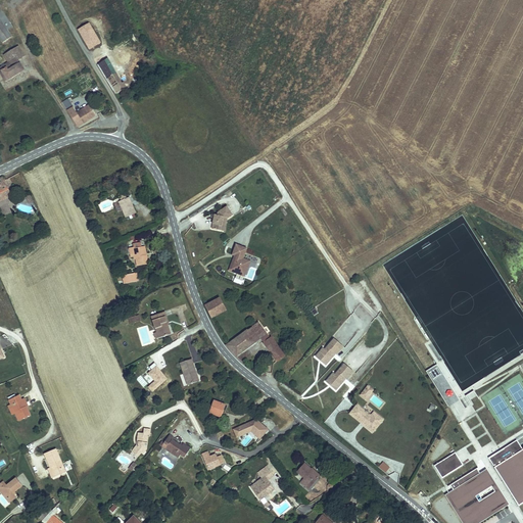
[(0,7),(0,18),(6,29),(11,27),(4,13),(0,7)]
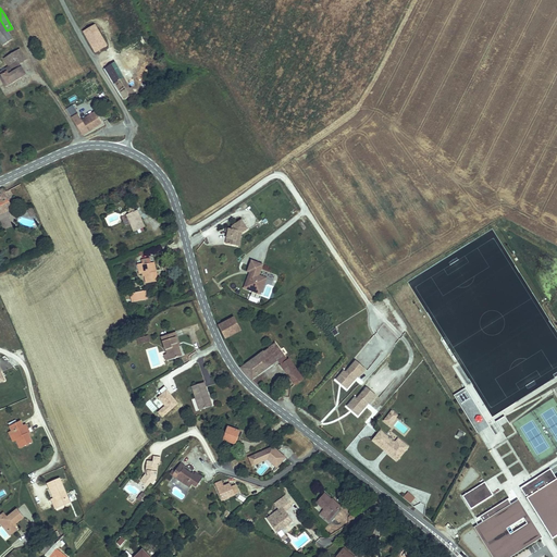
[(0,41),(1,45),(11,38),(7,31),(0,20),(0,41)]
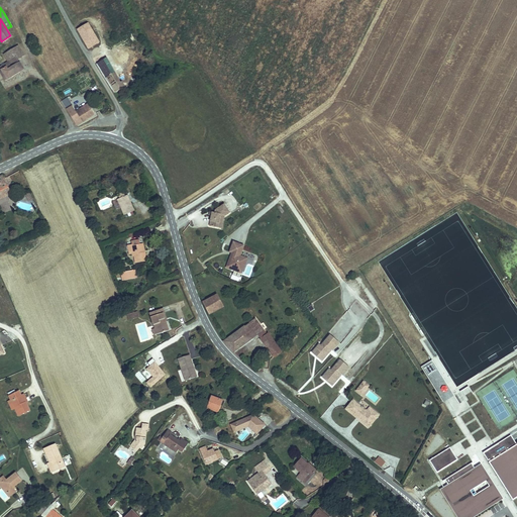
[(78,29),(89,47),(99,41),(87,23),(78,29)]
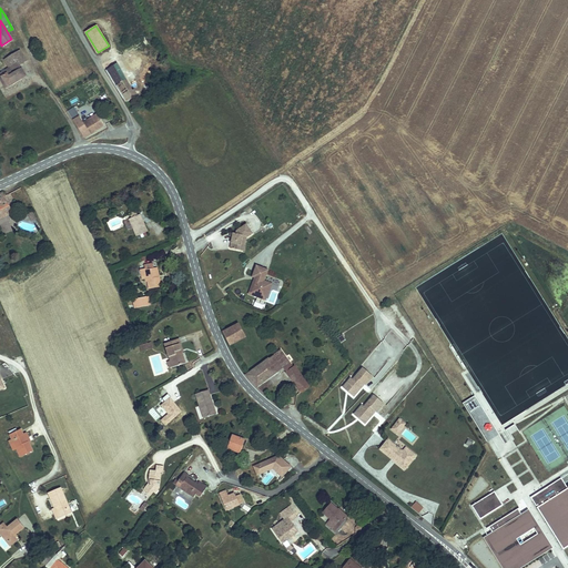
[(0,72),(0,74),(1,78),(8,87),(14,82),(26,75),(19,66),(27,61),(19,50),(3,59),(9,68),(0,72)]
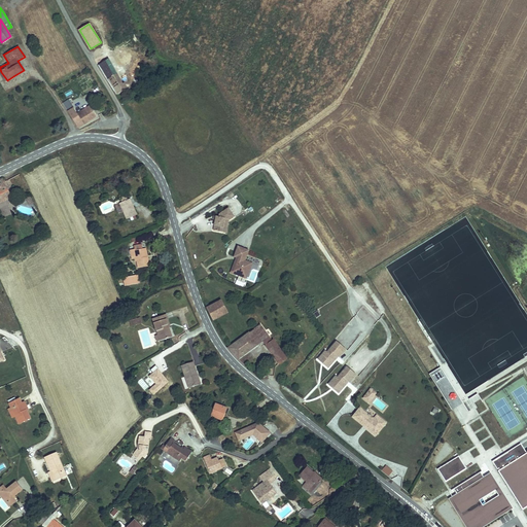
[(108,59),(100,64),(118,94),(128,88),(124,81),(123,82),(108,59)]
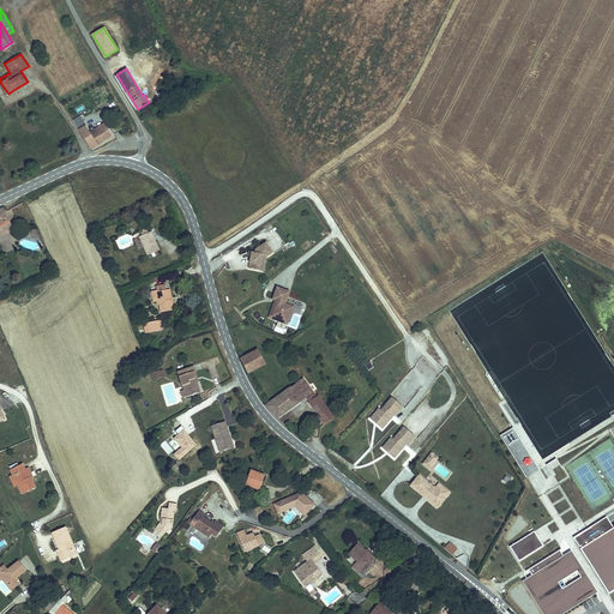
[(85,126),(78,130),(88,145),(90,149),(112,136),(104,125),(89,132),(85,126)]
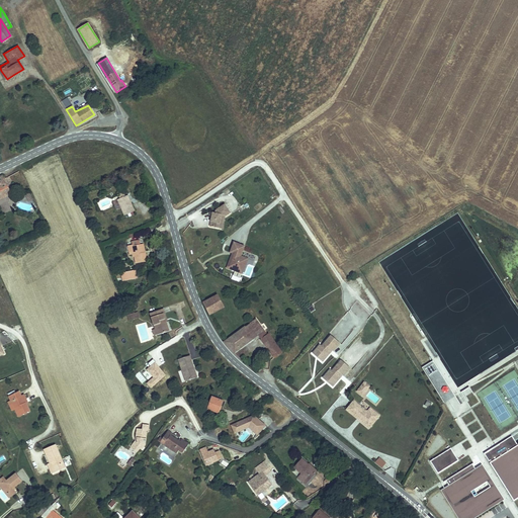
[(2,177),(0,177),(0,197),(11,193),(5,179),(4,176),(2,177)]
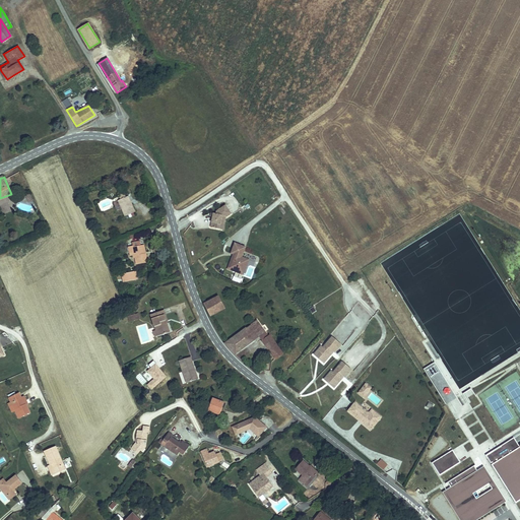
[(124,216),(135,210),(128,195),(126,197),(124,193),(118,196),(120,200),(117,201),(124,216)]
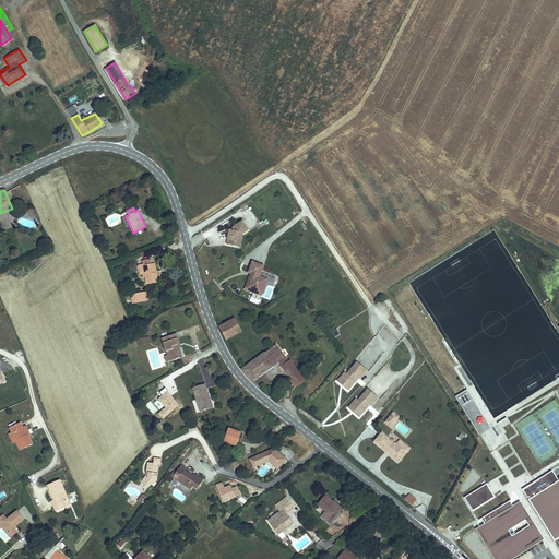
[(242,233),(244,233),(248,229),(241,221),(233,227),(232,230),(229,230),(228,234),(227,245),(236,246),(238,233),(242,233)]
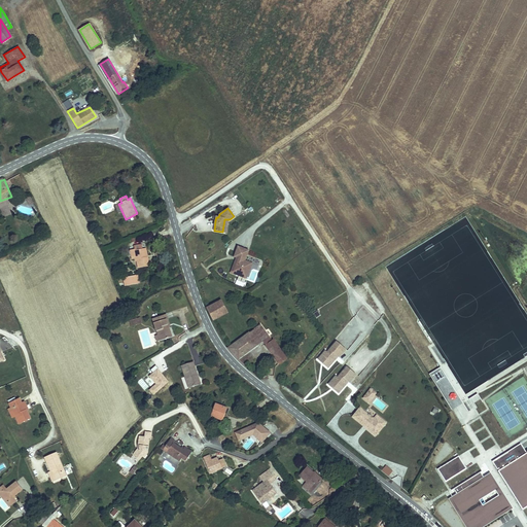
[(149,265),(146,248),(142,248),(142,243),(134,245),(135,248),(131,248),(132,257),(136,256),(138,267),(149,265)]
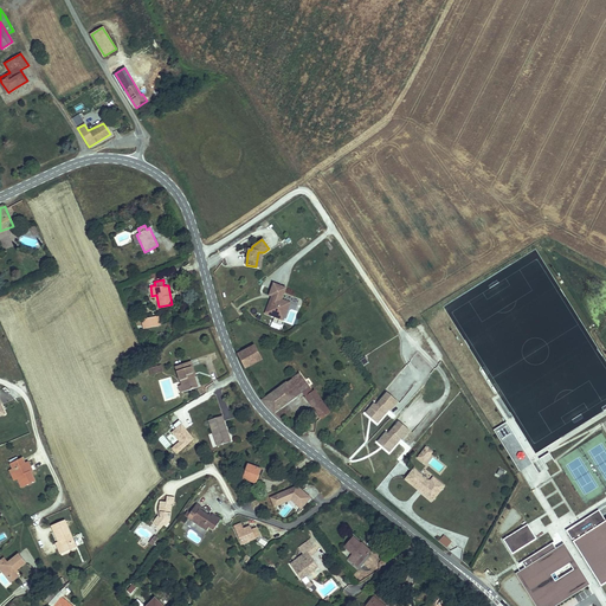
[(283,307),(284,301),(282,300),(285,288),(272,284),(269,296),(272,297),(272,300),(270,300),(265,314),(276,317),(279,315),(285,317),(288,309),(283,307)]
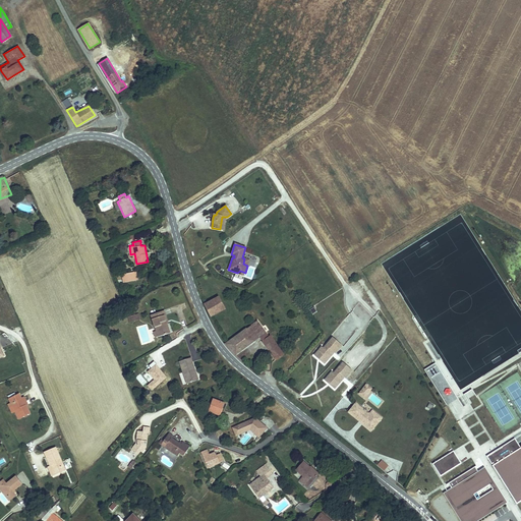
[(135,272),(121,274),(123,281),(136,279),(135,272)]
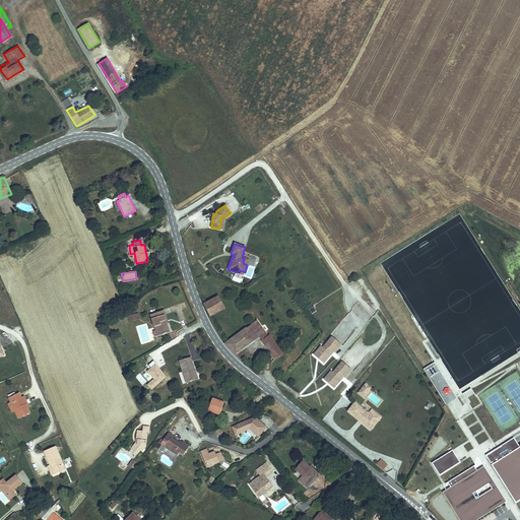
[(217,296),(205,303),(211,315),(224,308),(217,296)]
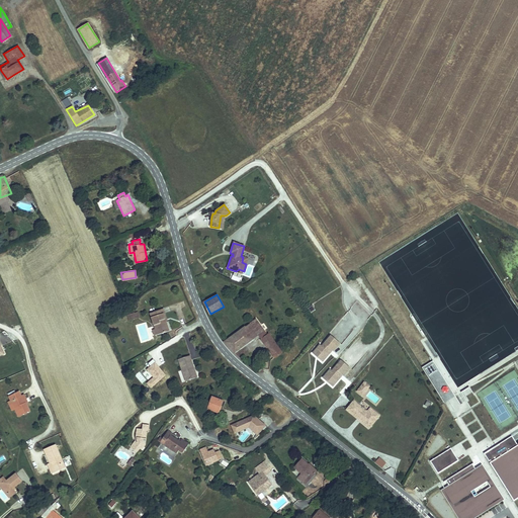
[(165,316),(163,309),(150,313),(157,335),(168,332),(163,317),(165,316)]
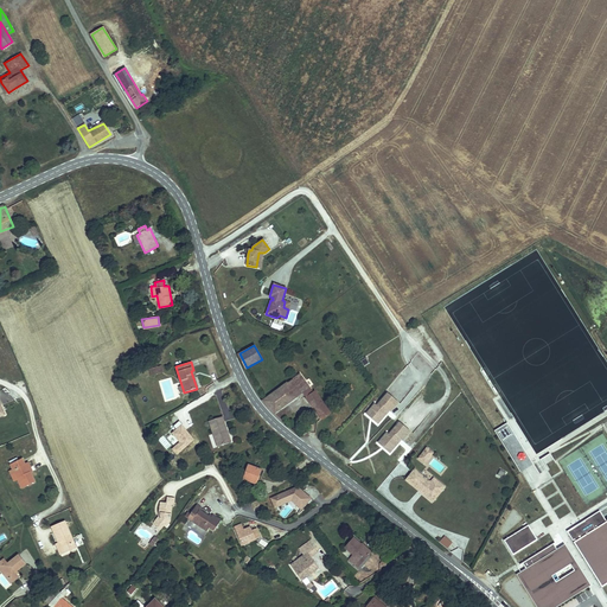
[(163,371),(161,365),(149,370),(152,376),(163,371)]
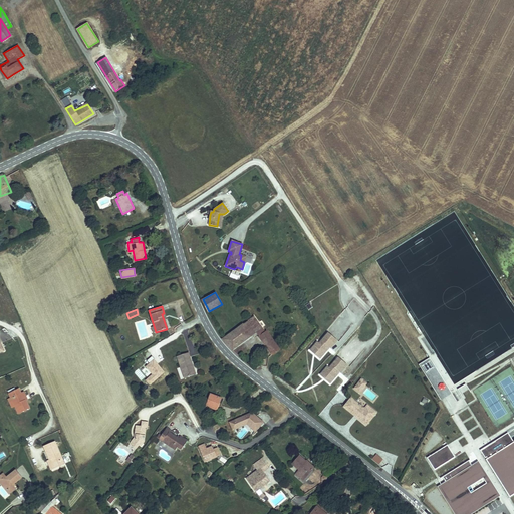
[(255,337),(262,332),(253,319),(221,344),(231,354),(255,337)]
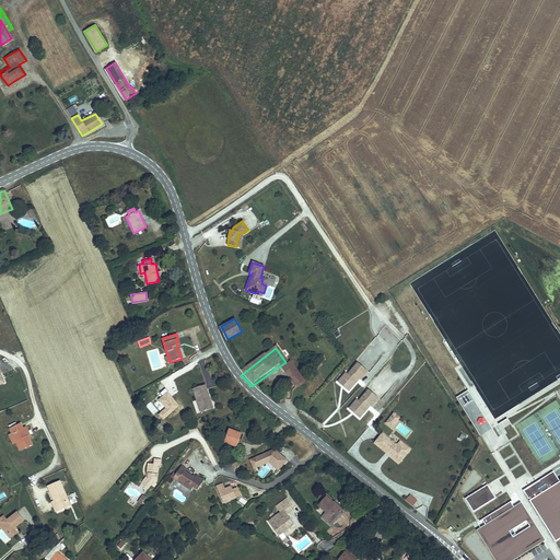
[(286,362),(278,368),(281,372),(287,369),(289,372),(291,371),(286,362)]
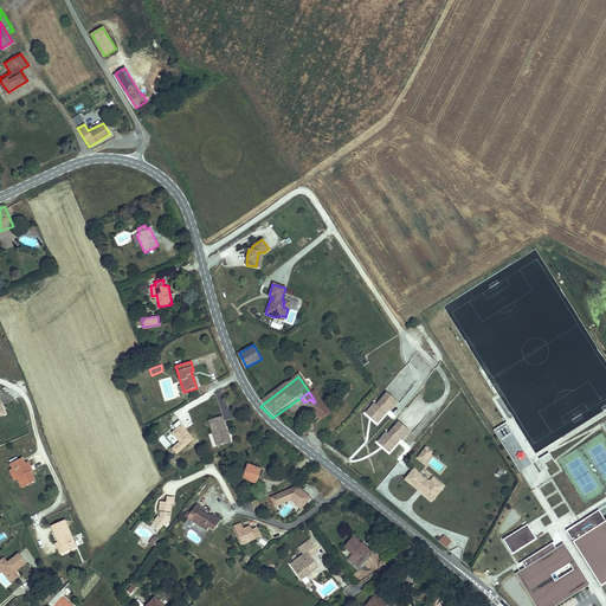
[(386,392),(366,412),(378,423),(398,404),(386,392)]
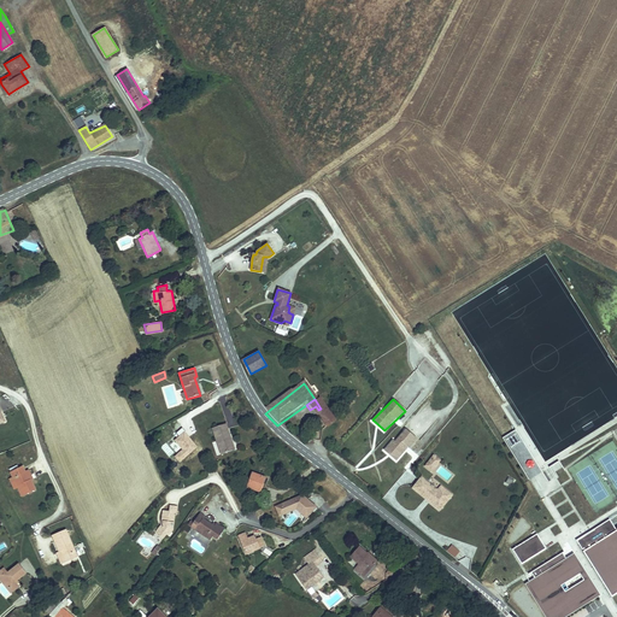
[(316,406),(310,410),(325,434),(334,427),(321,409),(318,410),(316,406)]
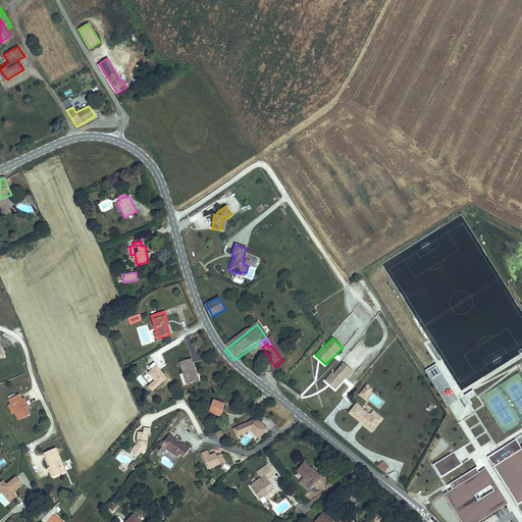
[(179,363),(188,383),(197,380),(194,371),(196,370),(193,362),(191,363),(189,358),(179,363)]
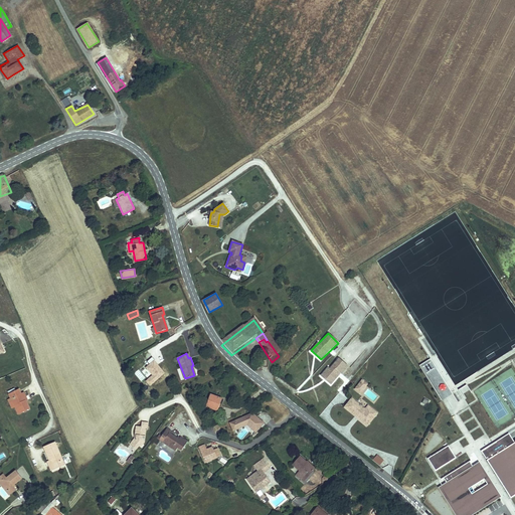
[(427,358),(417,365),(440,400),(450,393),(427,358)]
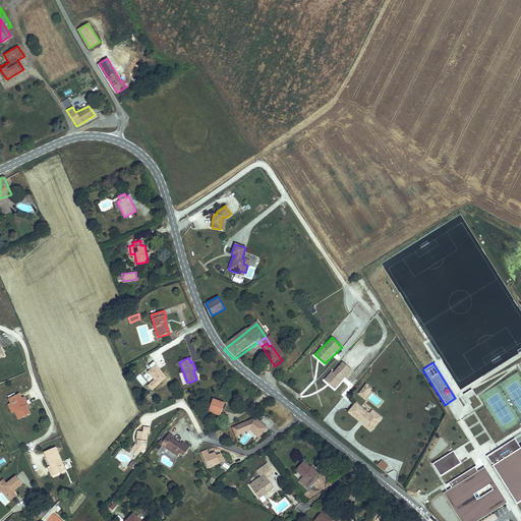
[(338,364),(323,380),(334,390),(349,374),(338,364)]
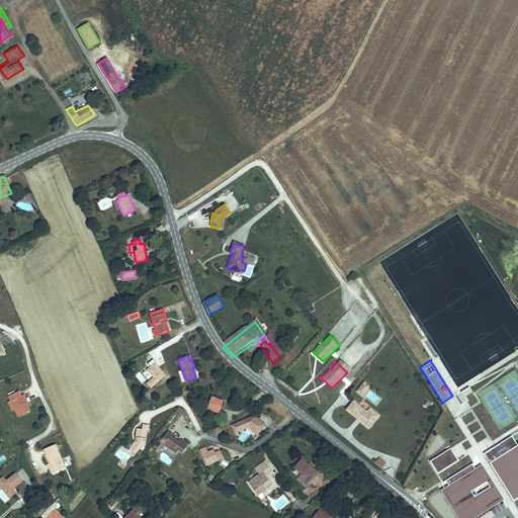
[(354,391),(359,395),(364,389),(358,384),(354,391)]
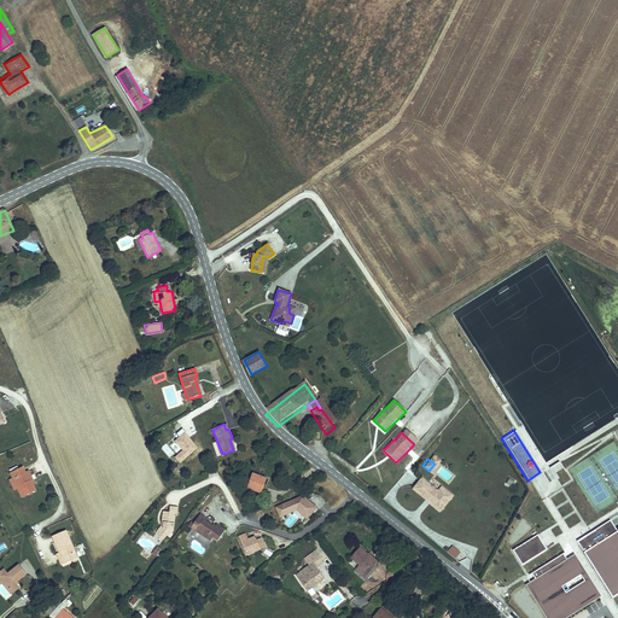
[(560,467),(557,461),(547,467),(551,473),(560,467)]
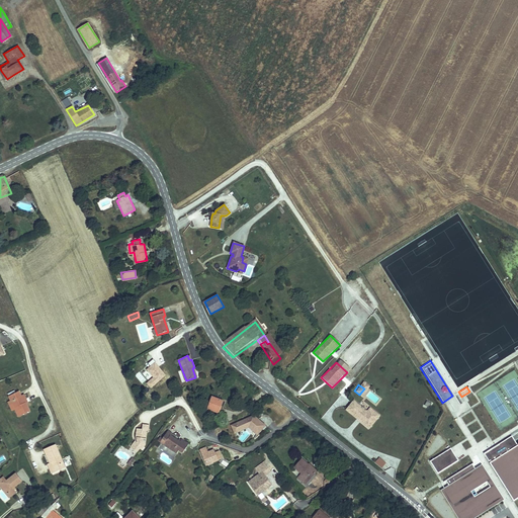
[(17,390),(14,391),(7,394),(8,398),(12,406),(15,414),(23,410),(27,408),(24,400),(22,401),(19,394),(17,390)]
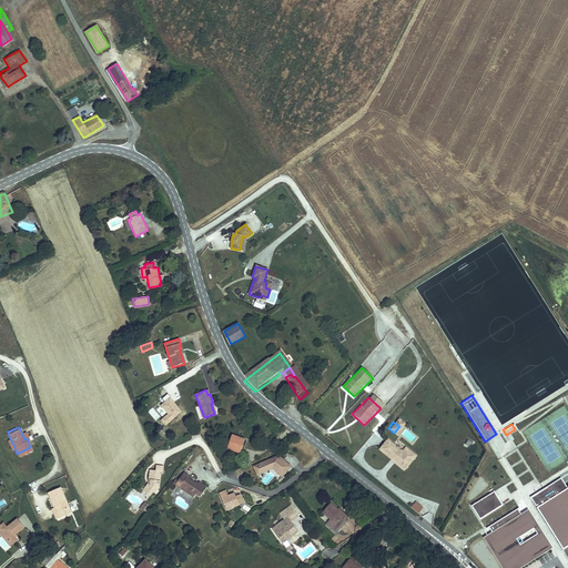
[(243,443),(245,437),(233,433),(227,447),(236,450),(241,442),(243,443)]
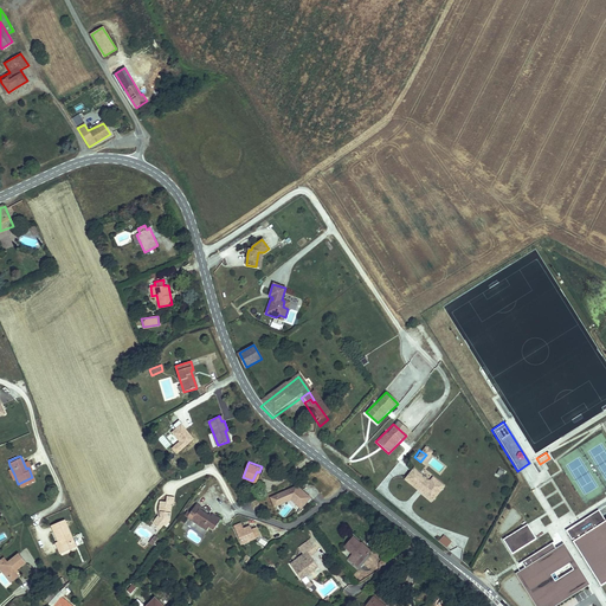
[(411,468),(403,477),(421,492),(420,494),(425,497),(433,488),(431,485),(432,484),(434,481),(430,476),(426,481),(411,468)]
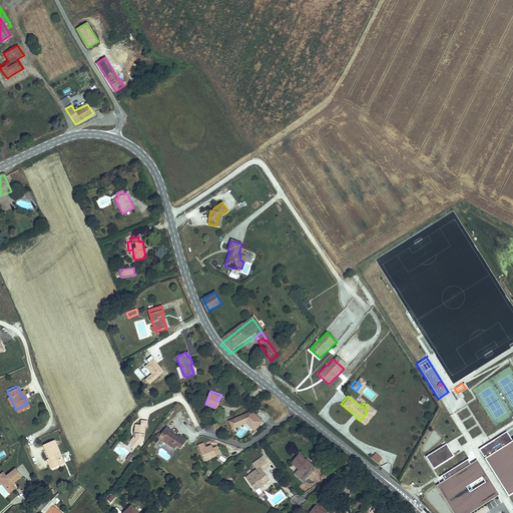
[(357,417),(341,404),(340,406),(356,418),(357,417)]
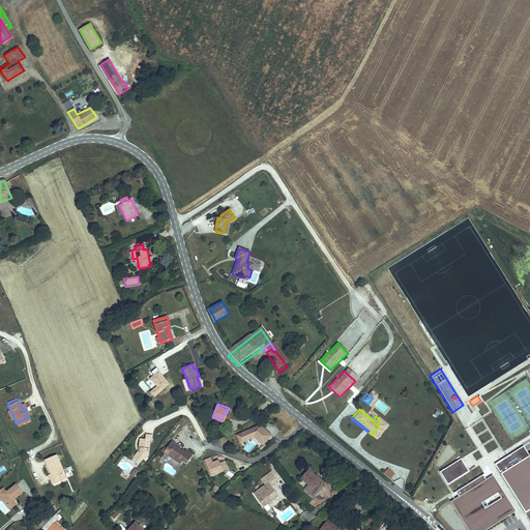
[(385,424),(380,420),(378,423),(377,424),(379,427),(372,435),(375,438),(385,424)]
